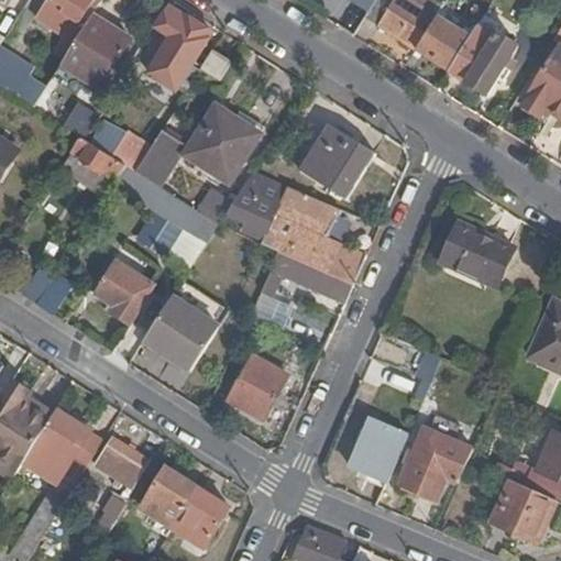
[(90,13),(98,1),(97,0),(45,0),(36,15),(62,34),(53,50),(63,56),(87,18),(90,13)]
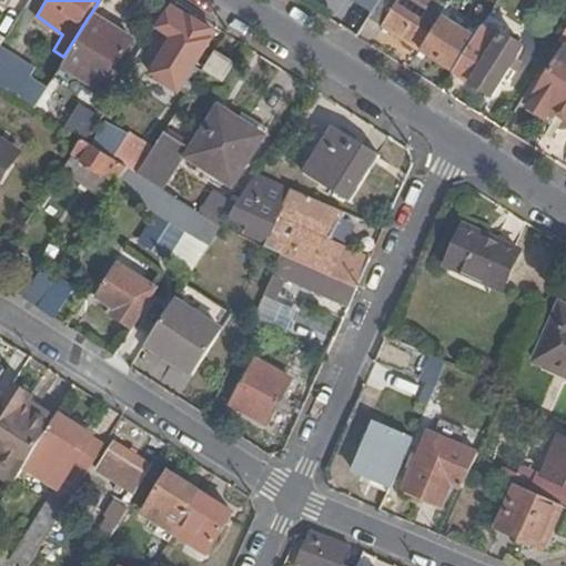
[(353,0),(370,10),(375,0),(353,0)]
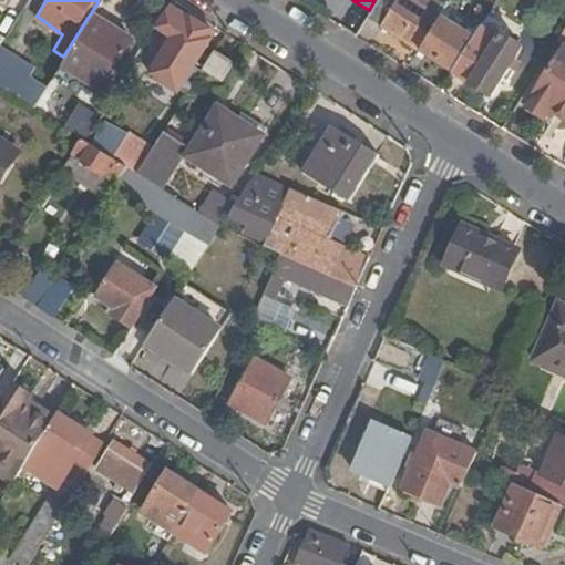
[(375,0),(369,10),(366,17),(417,49),(439,14),(417,1),(414,0),(375,0)]
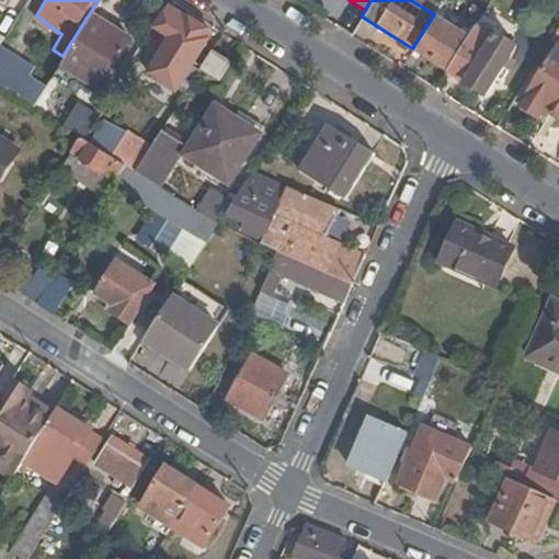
[(412,0),(412,1),(434,14),(440,6),(430,0),(412,0)]
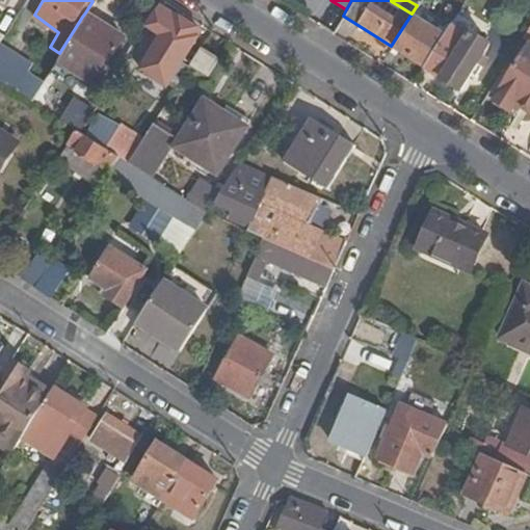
[(199,30),(158,4),(146,24),(160,33),(138,68),(164,84),(199,30)]
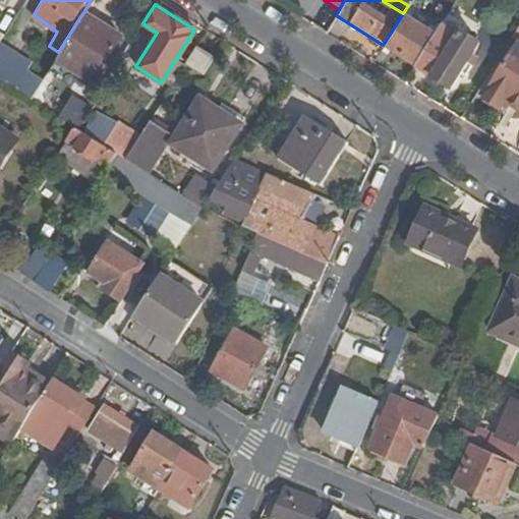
[(105,25),(83,12),(80,16),(102,30),(105,25)]
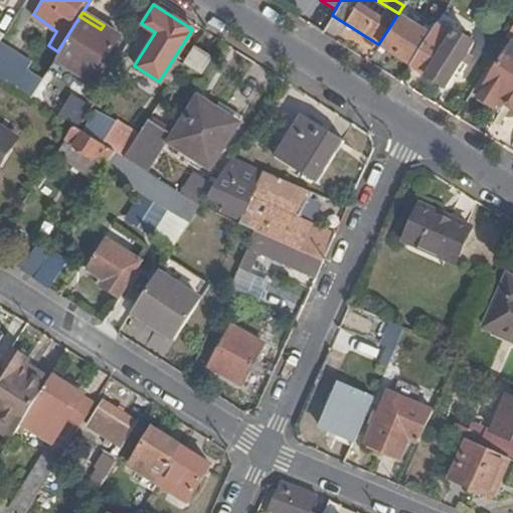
[(398,13),(378,44),(408,63),(428,32),(398,13)]
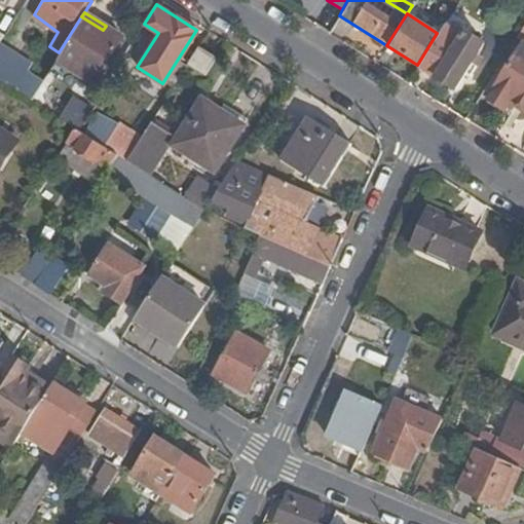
[(81,16),(59,52),(54,59),(90,80),(118,34),(106,26),(103,30),(81,16)]
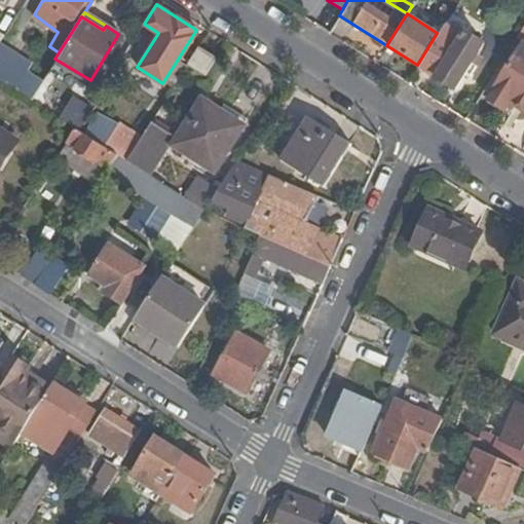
[(523,44),(523,43),(523,22),(513,38),(520,42),(486,96),(503,107),(507,102),(523,112),(523,44)]
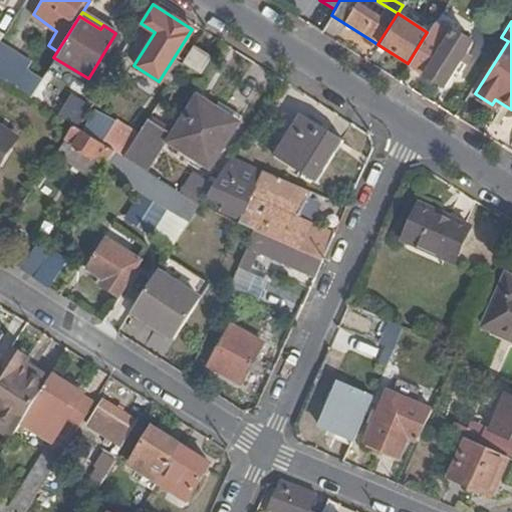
[(427,32),(408,63),(444,85),(470,42),(451,30),(448,33),(432,24),(427,32)]
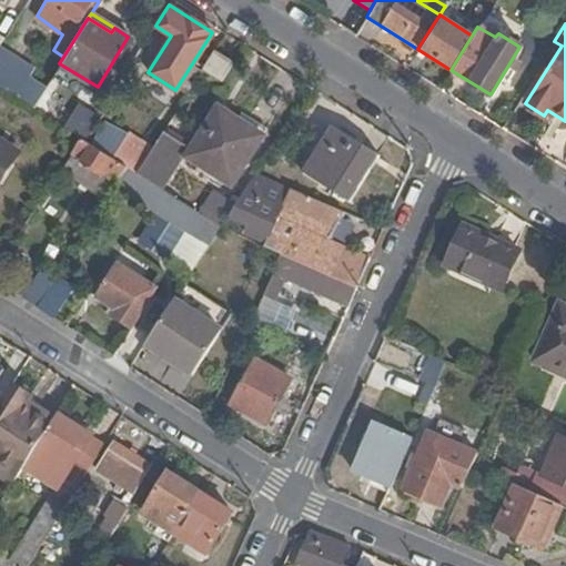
[(213,49),(201,68),(220,79),(230,61),(213,49)]
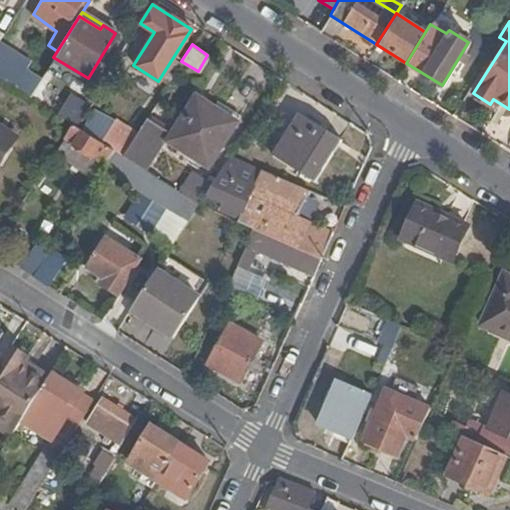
[(0,78),(28,97),(33,87),(39,79),(24,69),(28,61),(4,46),(0,52),(0,78)]
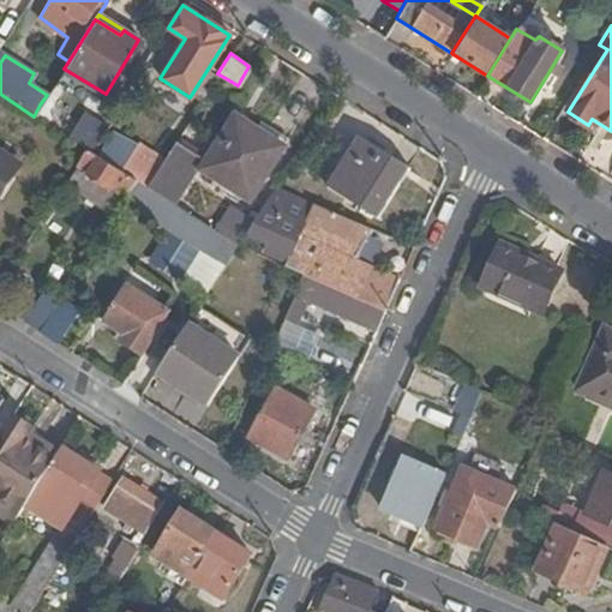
[(40,105),(34,117),(64,136),(71,125),(40,105)]
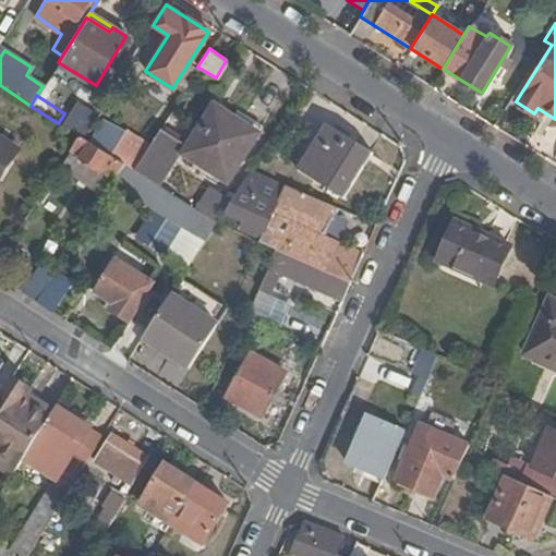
[(76,100),(68,122),(91,132),(99,110),(76,100)]
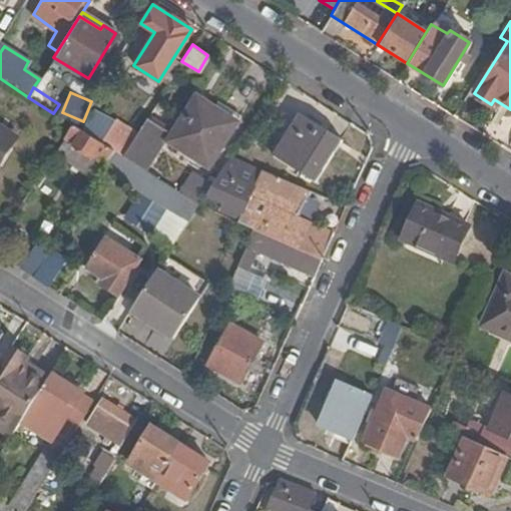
[(207,165),(235,119),(195,95),(167,140),(207,165)]
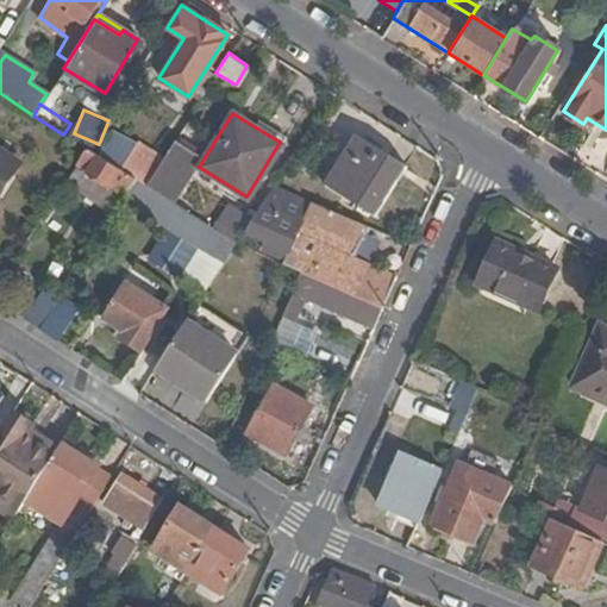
[(111,132),(97,156),(119,169),(133,146),(111,132)]
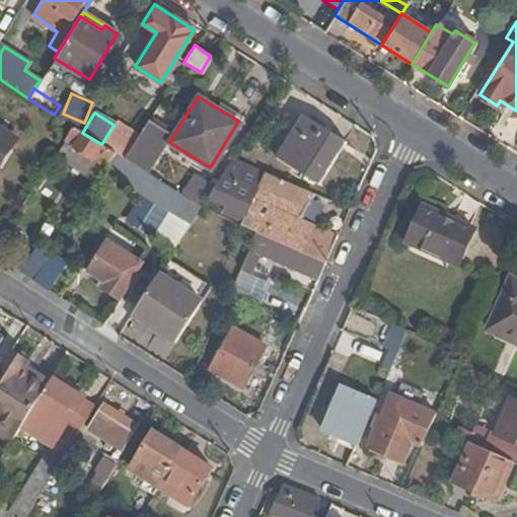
[(344,141),(302,116),(277,156),(318,181),(344,141)]
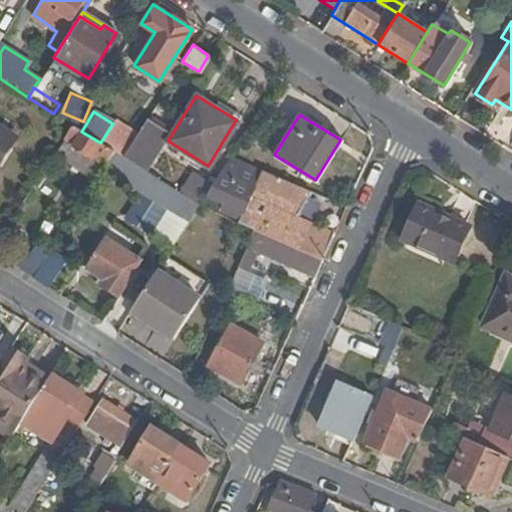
[(167,132),(147,117),(137,133),(121,157),(144,170),(167,132)]
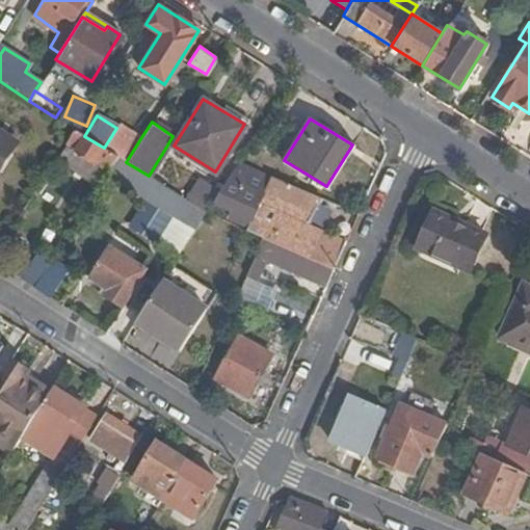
[(116,128),(104,148),(116,156),(126,162),(141,137),(120,124),(116,128)]
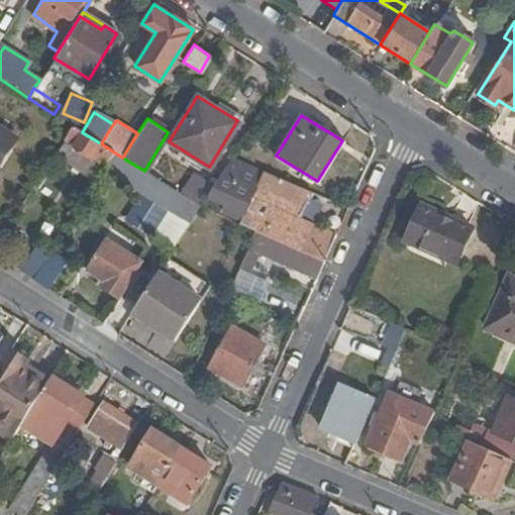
[(95,181),(103,168),(113,151),(101,143),(82,132),(75,127),(72,125),(54,155),(95,181)]
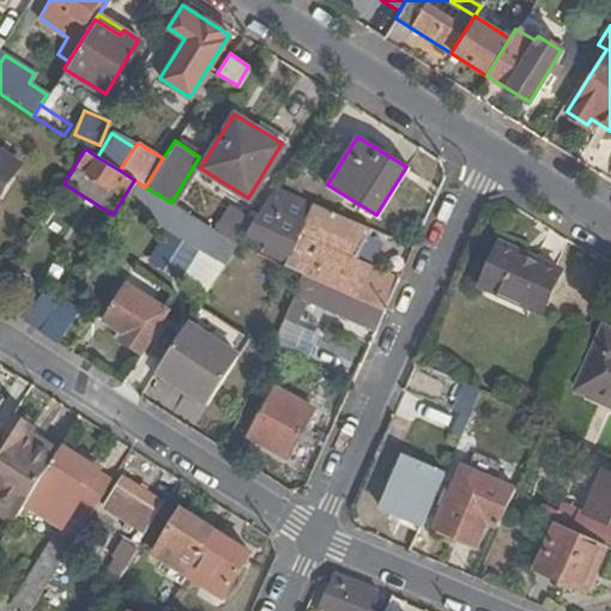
[(0,188),(18,161),(0,150),(0,188)]
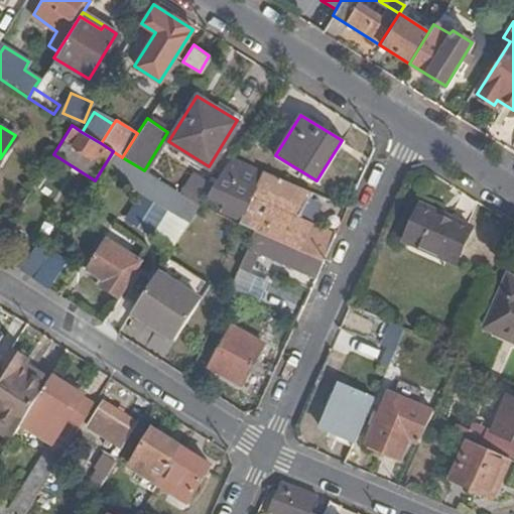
[(251,151),(239,144),(231,156),(245,163),(251,151)]
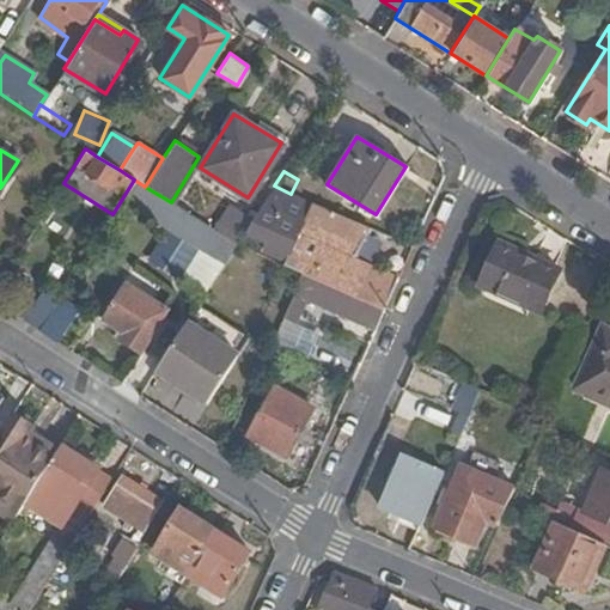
[(122,199),(224,263),(237,244),(217,231),(171,202),(145,187),(134,180),(122,199)]
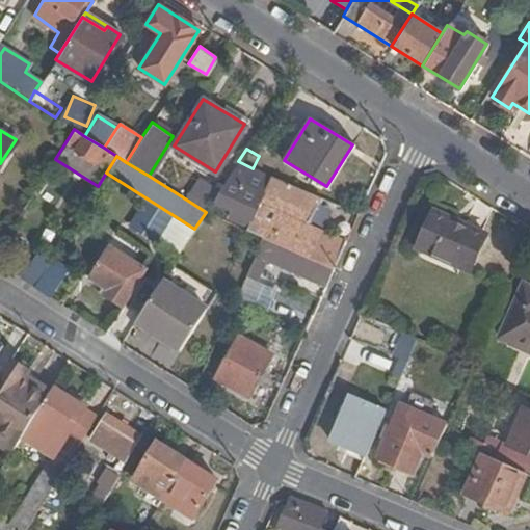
[(253,168),(238,161),(219,190),(213,201),(231,209),(229,216),(248,224),(246,230),(262,236),(333,267),(344,241),(288,217),(300,188),(253,168)]
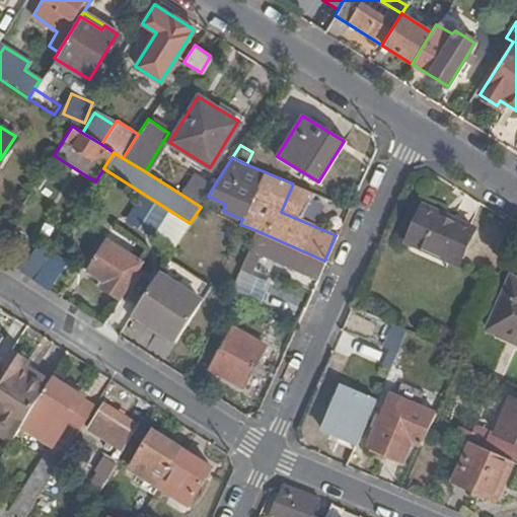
[(183,196),(201,207),(208,196),(214,186),(197,173),(183,196)]
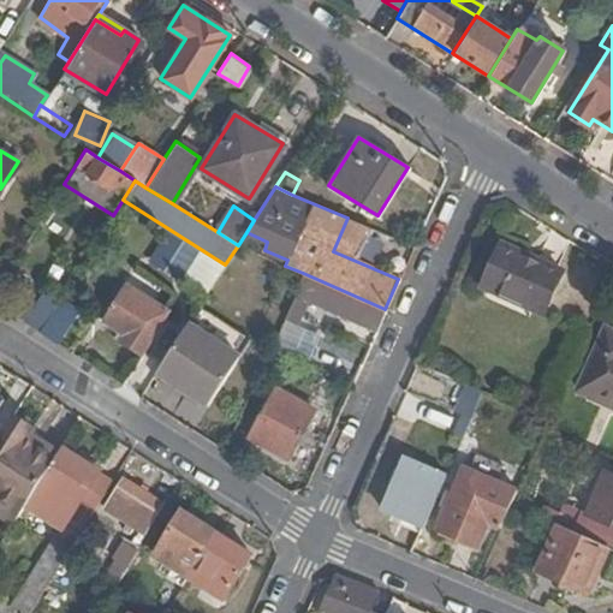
[(560,271),(499,244),(480,286),(541,313),(560,271)]
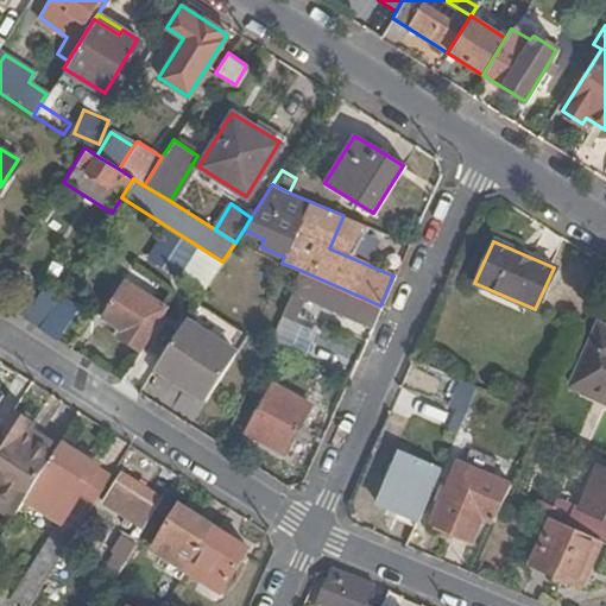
[(52,263),(73,273),(80,262),(61,247),(52,263)]
